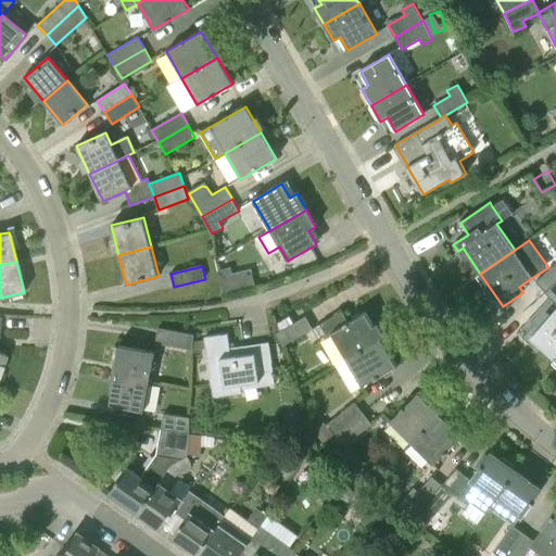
[(232,276),(231,270),(218,273),(224,293),(255,286),(252,272),(232,276)]
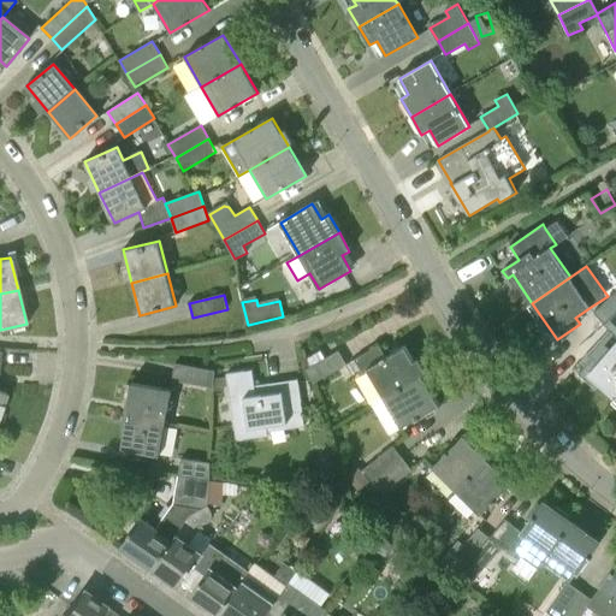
[(614,398),(615,395),(615,342),(606,354),(600,349),(578,374),(585,380),(588,375),(614,398)]
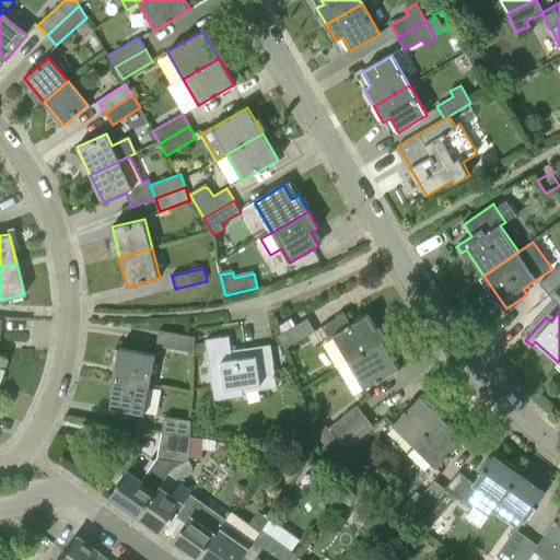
[(348,361),(383,341),(368,315),(351,325),(345,314),(323,327),(328,338),(334,336),(348,361)]
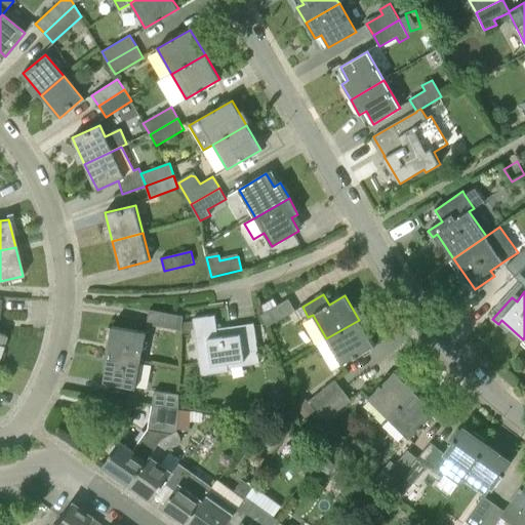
[(259,306),(264,314),(277,306),(273,298),(259,306)]
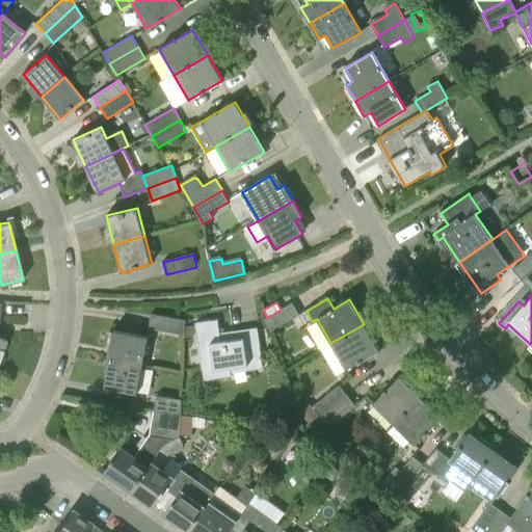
[(270,331),(299,315),(293,303),(281,310),(267,318),(264,320),(270,331)]
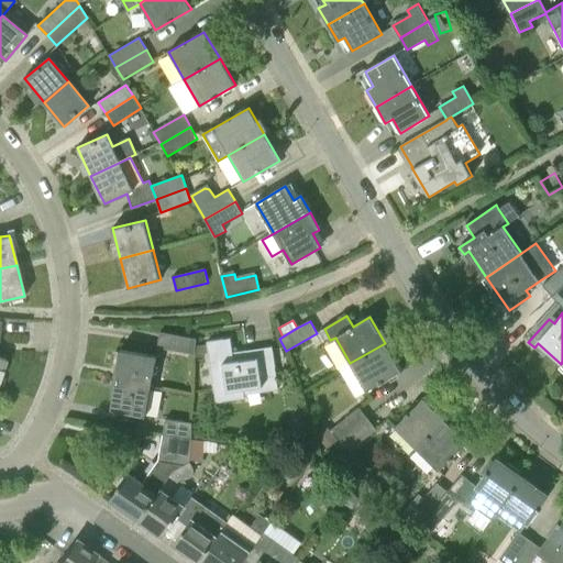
[(196,355),(196,354),(196,346),(196,339),(161,332),(157,348),(196,355)]
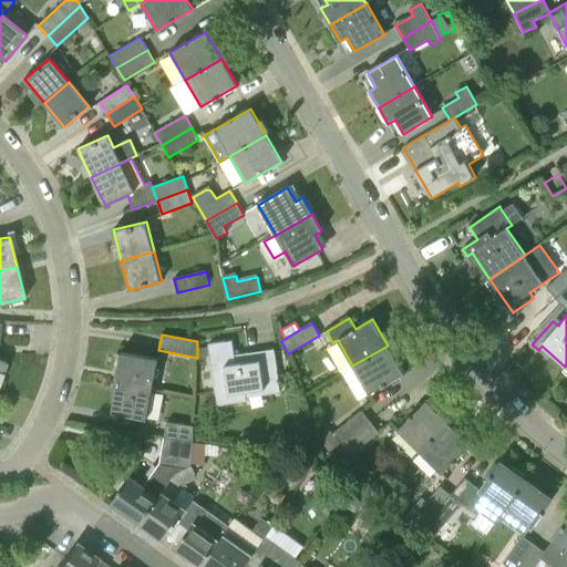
[(197,349),(197,357),(210,354),(218,404),(245,401),(244,398),(268,394),(266,381),(279,379),(275,349),(258,352),(259,361),(241,363),(239,350),(234,350),(233,340),(208,344),(209,347),(197,349)]
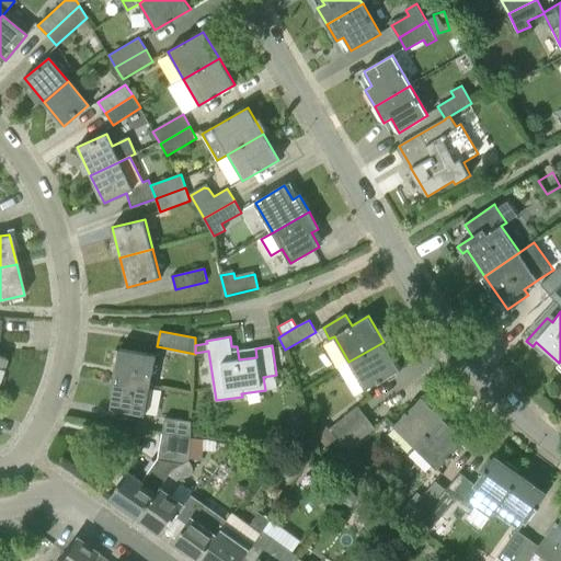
[(384,342),(348,362),(365,389),(400,369),(384,342)]
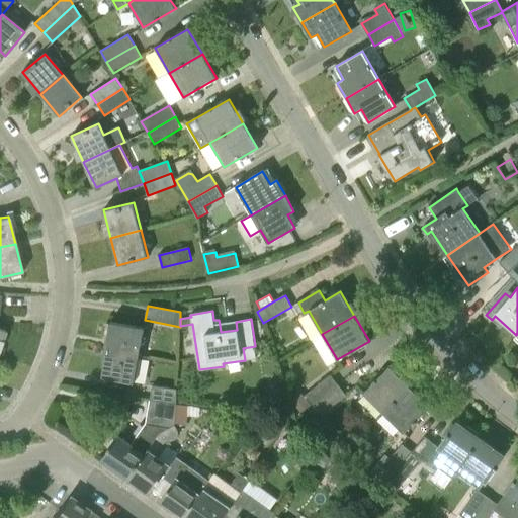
[(108,341),(107,348),(139,354),(140,345),(141,346),(145,328),(110,322),(106,340),(108,341)]
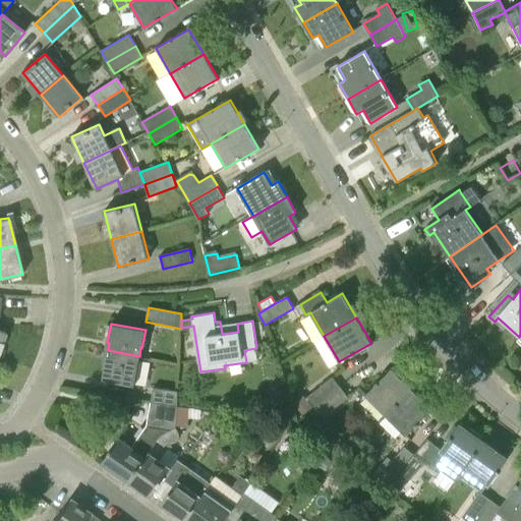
[(139,356),(108,350),(102,380),(133,386),(139,356)]
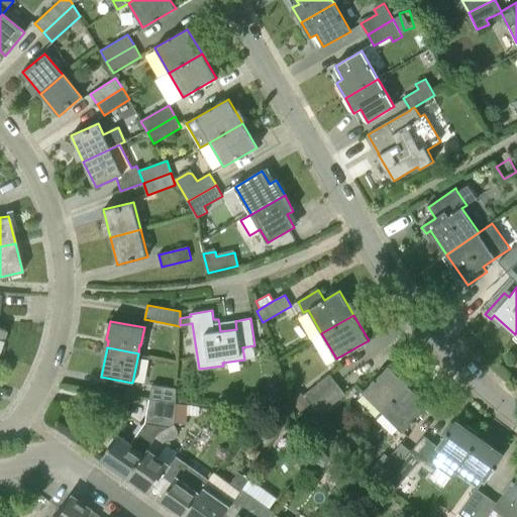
[(363,392),(383,412),(409,385),(389,366),(363,392)]
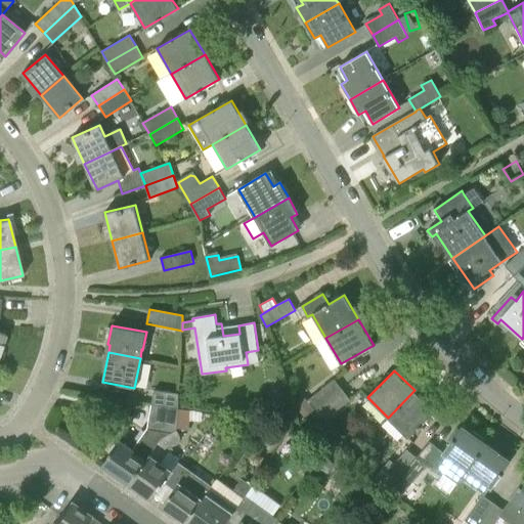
[(316,409),(342,389),(334,379),(308,399),(316,409)]
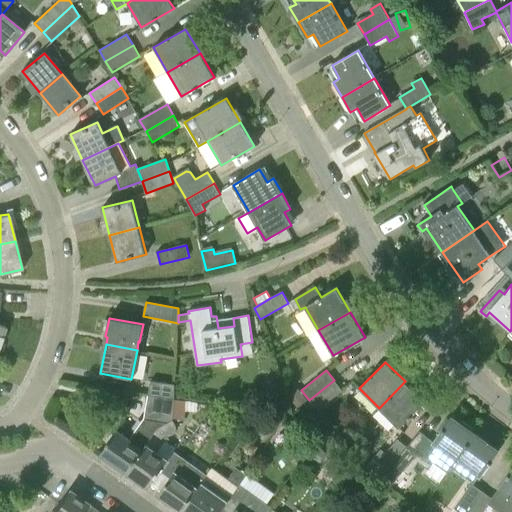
[(148,393),(174,398),(175,383),(150,379),(148,393)]
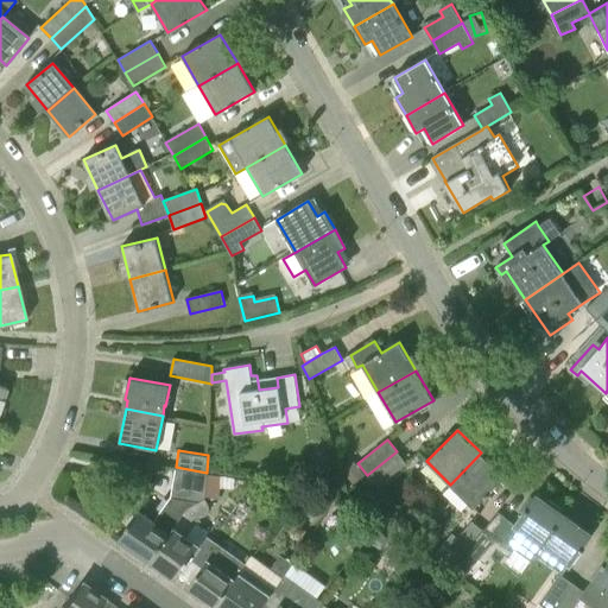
[(406,463),(397,451),(367,475),(377,487),(406,463)]
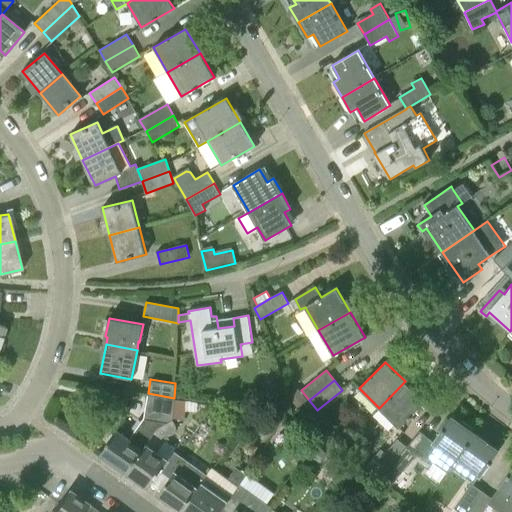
[(405,381),(379,408),(399,428),(425,401),(405,381)]
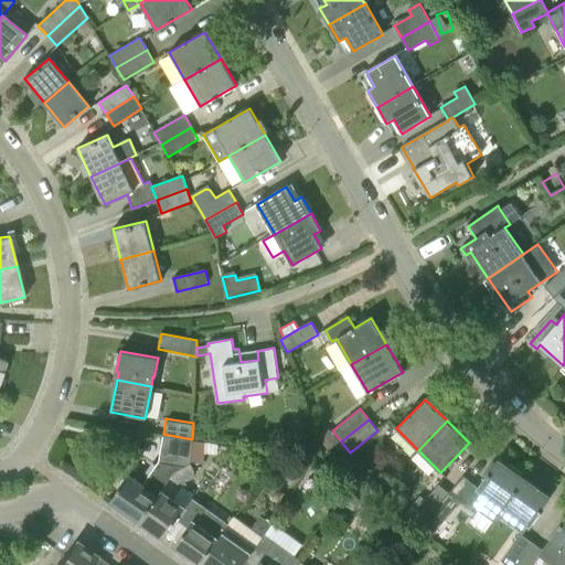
[(328,449),(339,441),(329,428),(318,437),(328,449)]
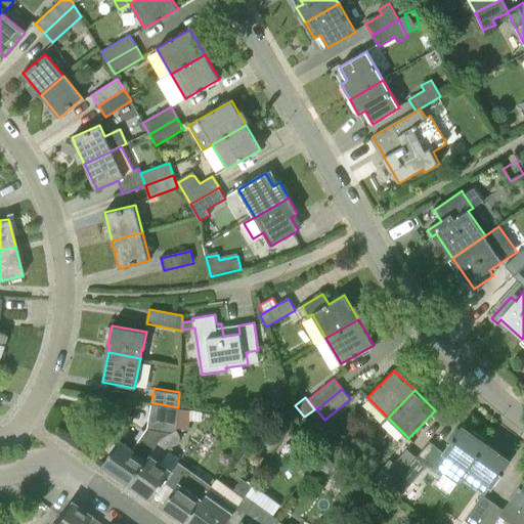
[(173,432),(176,431),(179,407),(178,407),(151,402),(147,428),(173,432)]
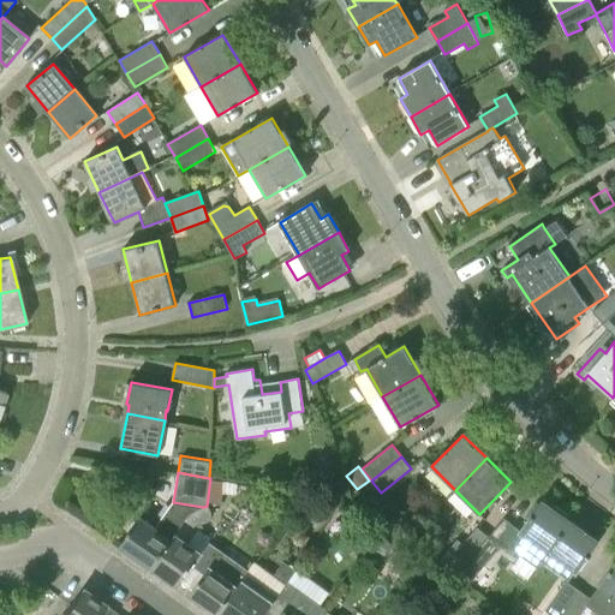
[(273,503),(287,513),(297,500),(282,489),(273,503)]
